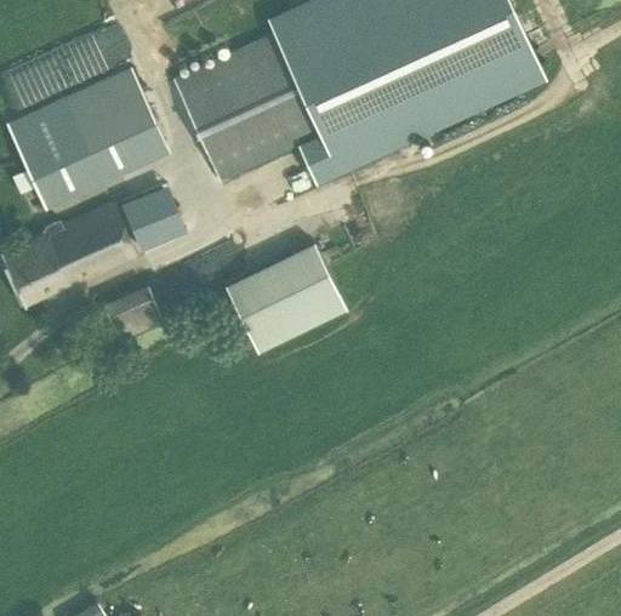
[(174,83),(220,182),(297,147),(314,182),(542,78),(506,0),(324,0),(271,24),(277,36),(174,83)]
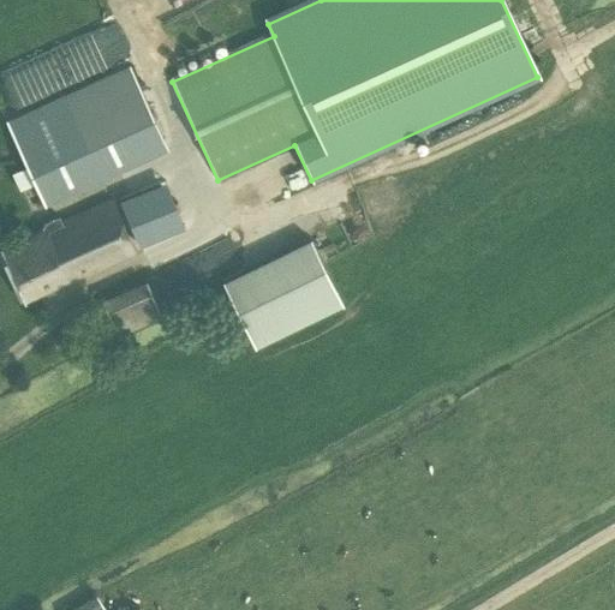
[(42,204),(165,148),(129,70),(6,125),(42,204)]
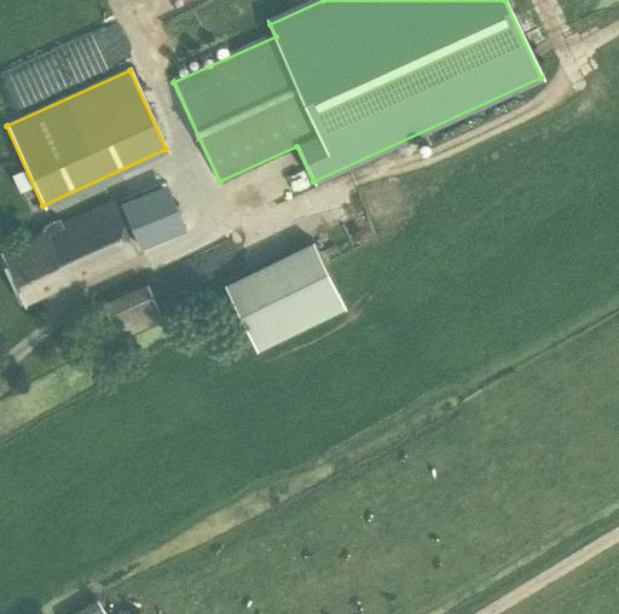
[(44,236),(0,255),(23,307),(44,299),(50,301),(58,297),(59,291),(134,258),(110,206),(63,227),(59,221),(45,229),(42,233),(44,236)]
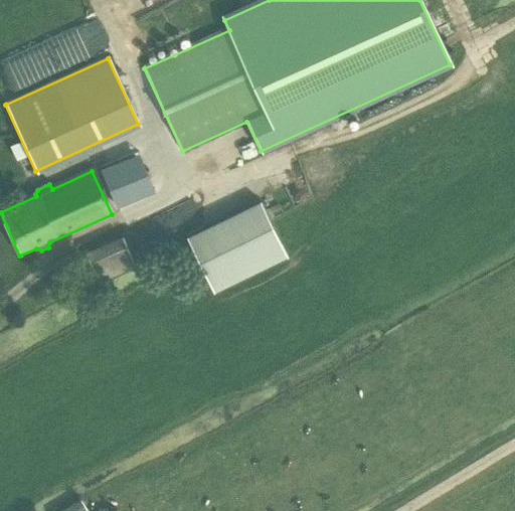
[(186,238),(213,295),(287,259),(260,203),(186,238)]
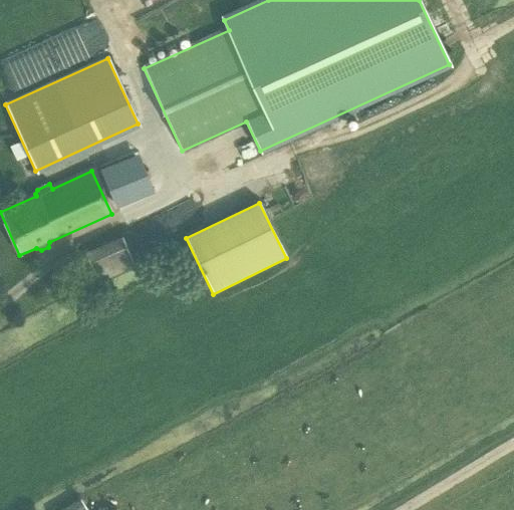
[(84,509),(79,501),(64,509),(84,509)]
